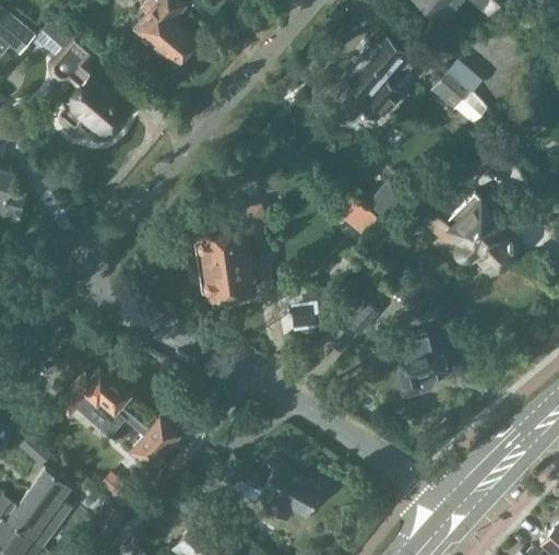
[(135,32),(177,69),(199,44),(175,22),(186,10),(175,0),(163,0),(157,7),(150,0),(142,10),(149,16),(135,32)]
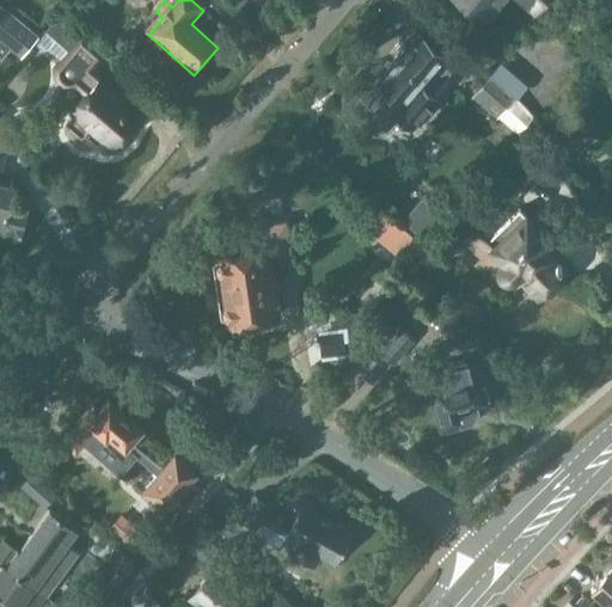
[(458,0),(484,23),(503,0),(522,0),(537,12),(546,0),(458,0)]
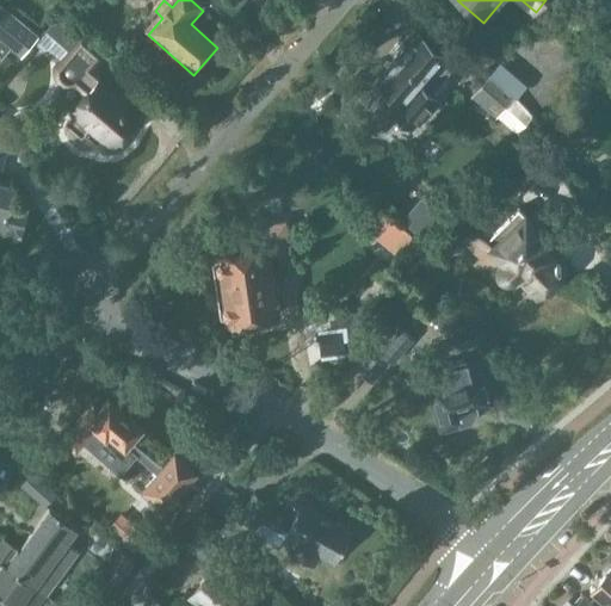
[(0,11),(0,43),(22,61),(39,41),(1,10),(0,11)]
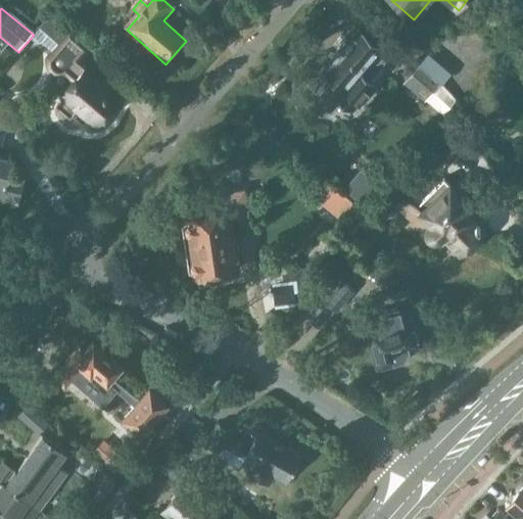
[(65,100),(58,108),(70,120),(79,110),(96,127),(121,98),(87,68),(86,71),(77,63),(79,61),(87,51),(51,19),(42,30),(61,47),(50,60),(51,69),(57,75),(66,74),(76,82),(62,97),(65,100)]
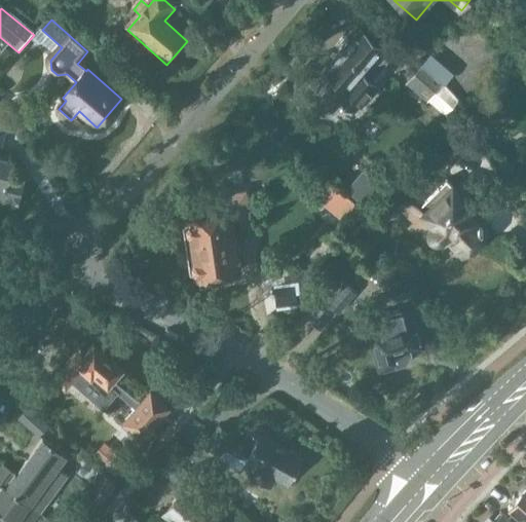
[(311,88),(311,89),(310,91),(309,94),(308,96),(308,97),(308,99),(308,100),(308,103),(308,104),(309,106),(310,108),(311,110),(312,111),(313,112),(315,114),(317,114),(320,116),(323,116),(325,116),(328,116),(329,116),(332,115),(335,114),(337,112),(338,111),(344,104),(355,113),(377,87),(372,83),(392,58),(360,31),(311,88)]
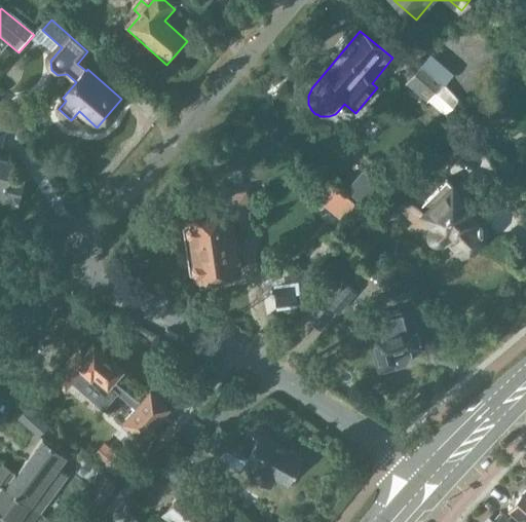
[(424,67),(414,78),(408,85),(427,103),(435,95),(444,84),(424,67)]
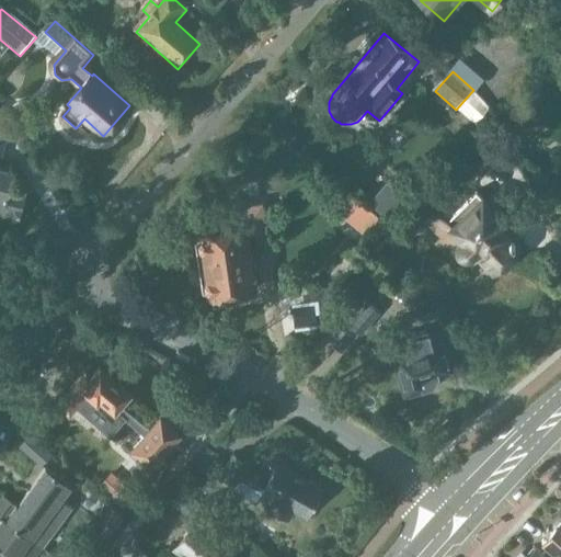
[(496,170),(507,160),(488,138),(477,148),(496,170)]
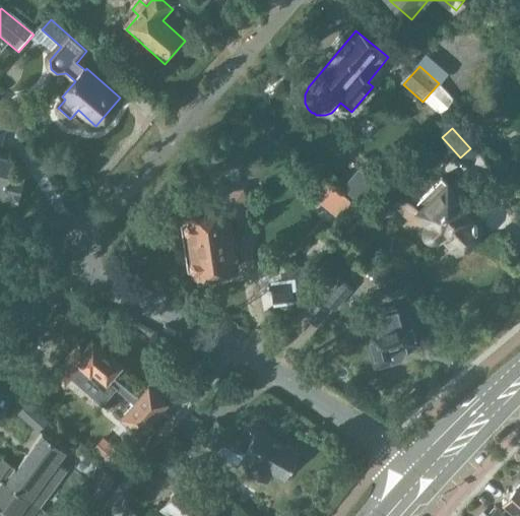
[(24,179),(10,176),(13,165),(0,160),(0,145),(3,135),(0,134),(0,204),(17,208),(24,179)]
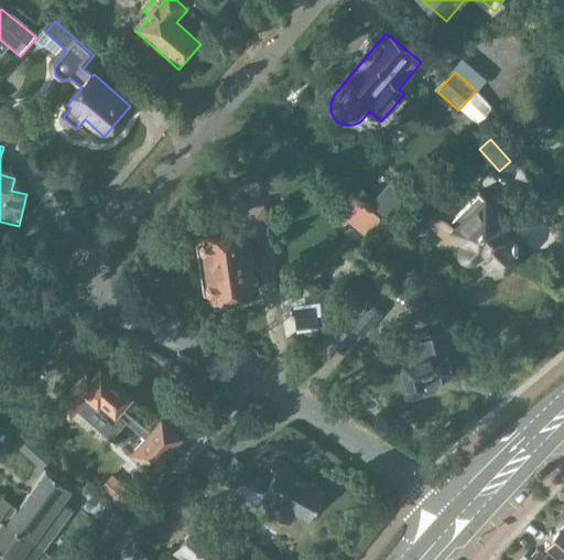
[(474,161),(458,178),(468,186),(484,171),(474,161)]
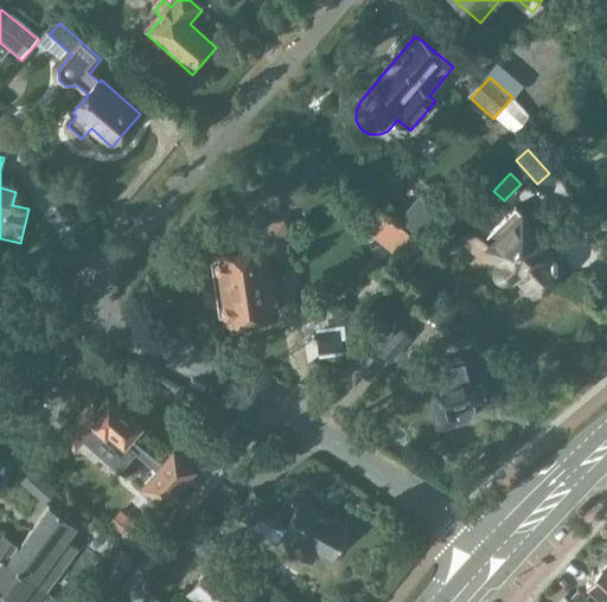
[(516,212),(489,239),(487,237),(489,236),(481,230),(475,228),(466,226),(458,230),(452,232),(448,237),(447,242),(445,244),(445,249),(447,253),(451,255),(457,254),(461,251),(462,245),(468,243),(473,243),(477,244),(487,253),(500,264),(496,269),(494,273),(493,275),(494,279),(498,282),(502,283),(504,285),(509,283),(515,280),(535,300),(542,294),(545,298),(560,283),(556,280),(563,273),(549,258),(554,254),(543,243),(547,239),(538,230),(543,225),(534,215),(525,222),(516,212)]
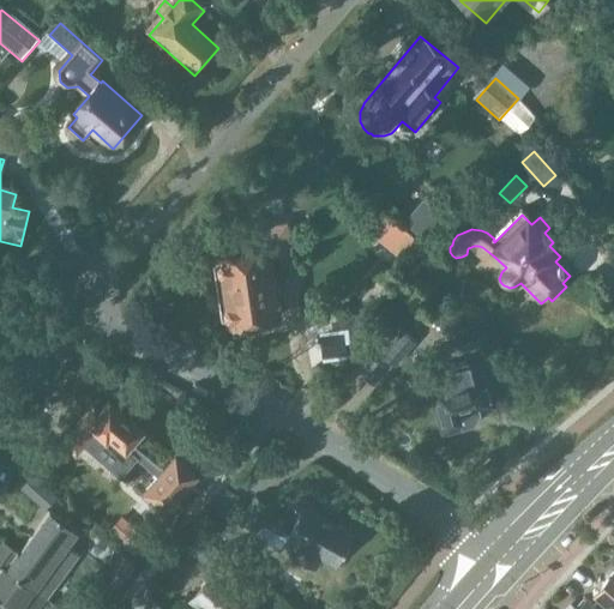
[(419,246),(387,219),(372,237),(403,264),(419,246)]
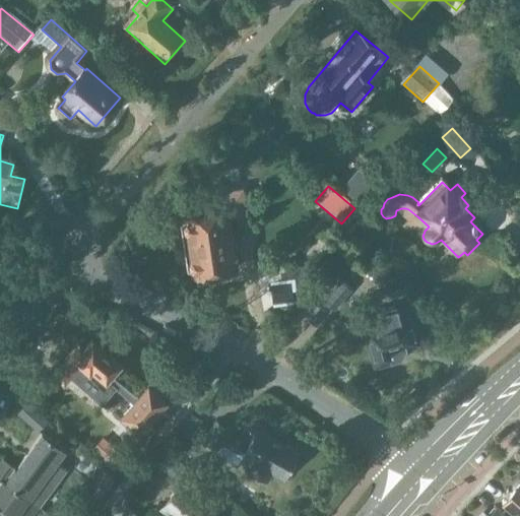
[(234,260),(236,259),(232,235),(230,235),(228,220),(246,217),(242,194),(201,200),(203,216),(186,219),(186,221),(180,227),(181,236),(188,239),(191,258),(185,262),(187,272),(193,275),(194,278),(196,278),(197,286),(215,283),(214,275),(236,272),(234,260)]
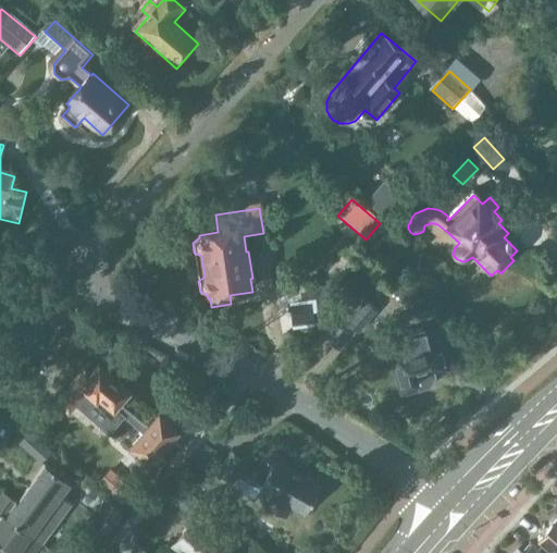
[(326,316),(336,304),(327,296),(318,308),(326,316)]
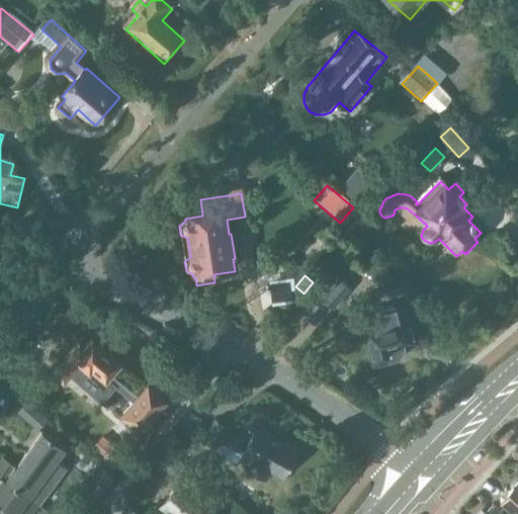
[(339,281),(322,301),(333,310),(350,290),(339,281)]
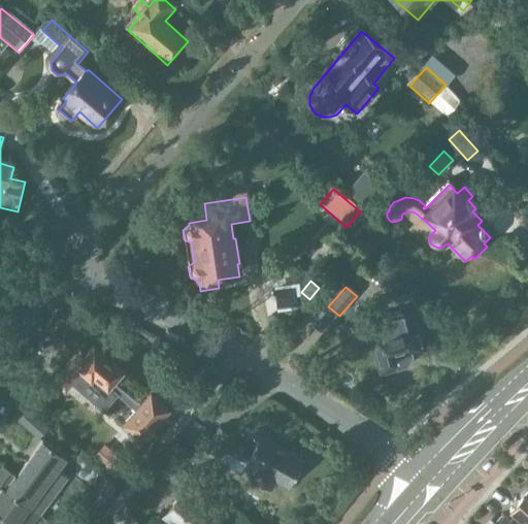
[(382,377),(403,370),(402,368),(407,367),(411,360),(410,357),(425,353),(419,328),(406,331),(404,324),(402,317),(377,324),(383,338),(372,341),(382,377)]
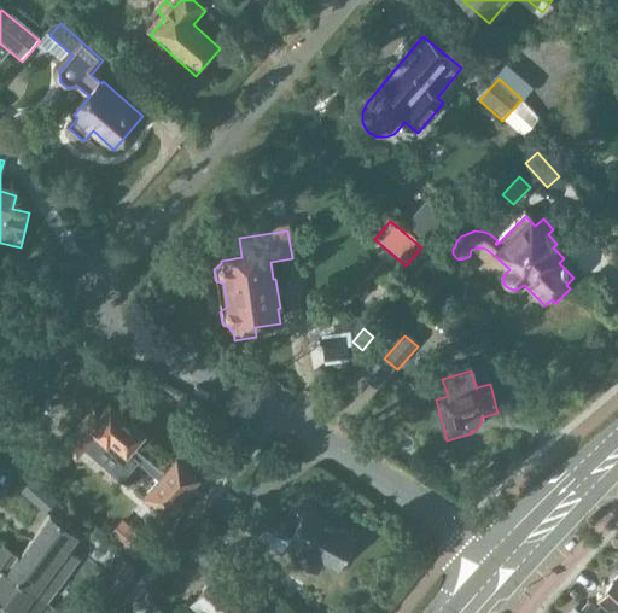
[(122,485),(139,466),(159,484),(164,478),(135,453),(147,439),(112,408),(103,419),(97,413),(64,450),(80,463),(87,455),(122,485)]
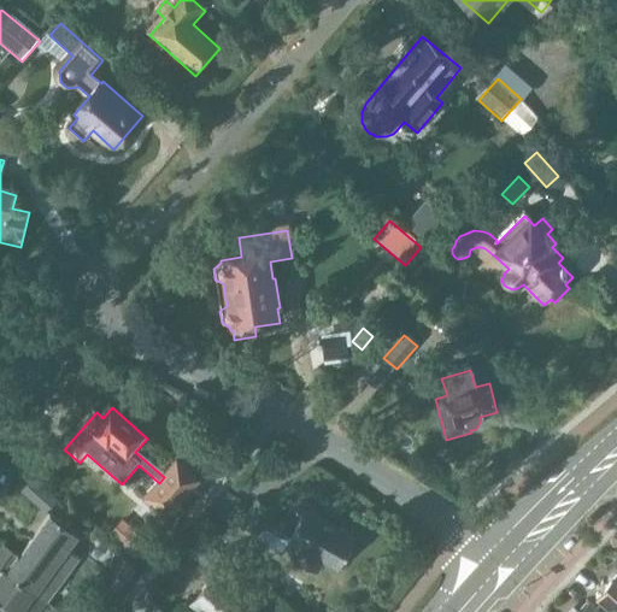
[(144,501),(166,522),(200,484),(176,464),(144,501)]
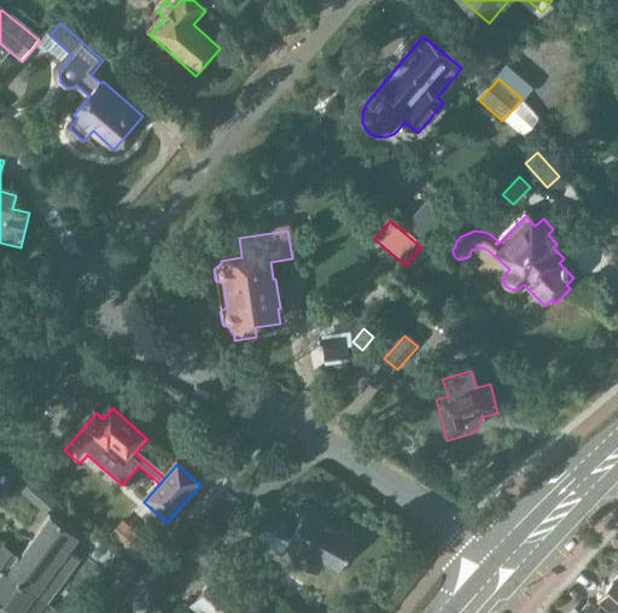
[(17,492),(47,519),(58,507),(28,479),(17,492)]
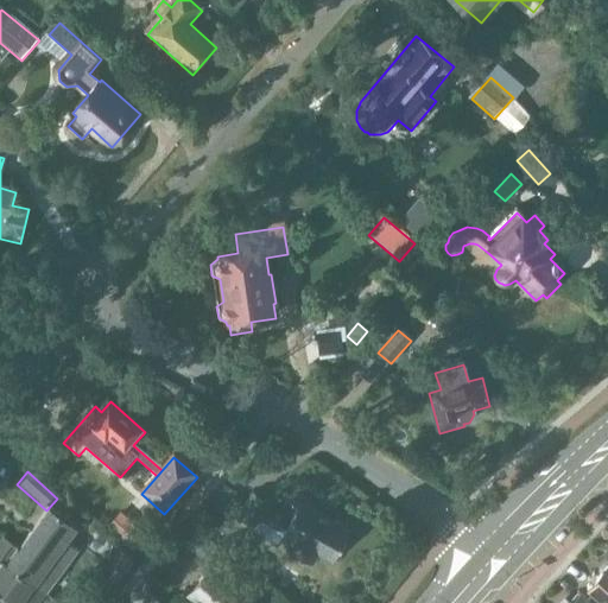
[(350,534),(302,507),(291,527),(266,514),(271,506),(255,496),(241,522),(257,532),(261,525),(285,538),(283,544),(292,548),(290,553),(292,556),(295,559),(306,566),(311,565),(314,566),(316,563),(321,562),(323,558),(334,564),(350,534)]
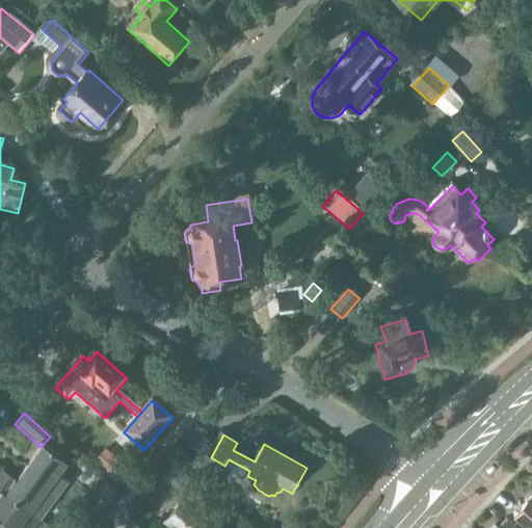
[(188,445),(177,462),(186,468),(197,451),(188,445)]
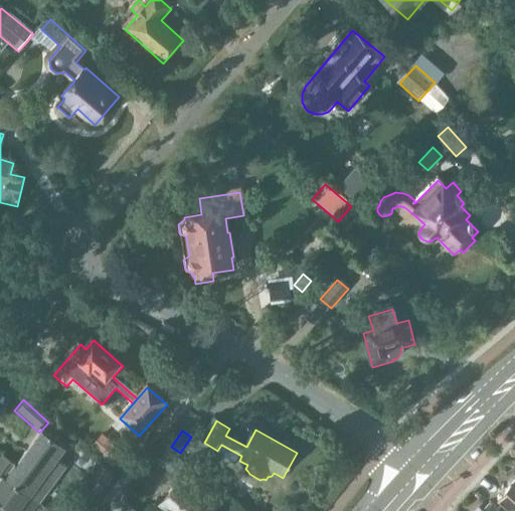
[(0,478),(36,505),(38,506),(66,469),(52,459),(61,447),(42,433),(16,468),(3,458),(0,462),(0,478)]
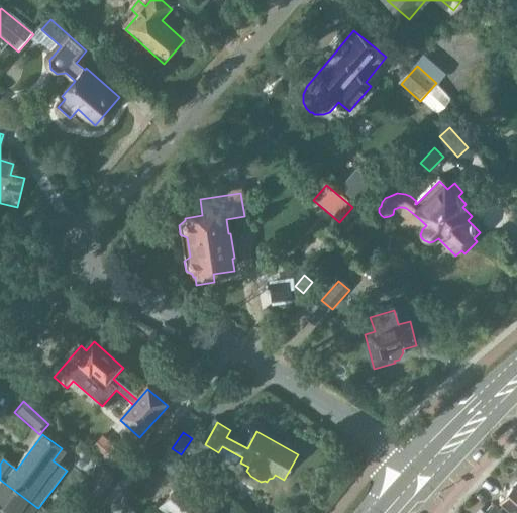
[(127,456),(117,448),(105,462),(115,471),(127,456)]
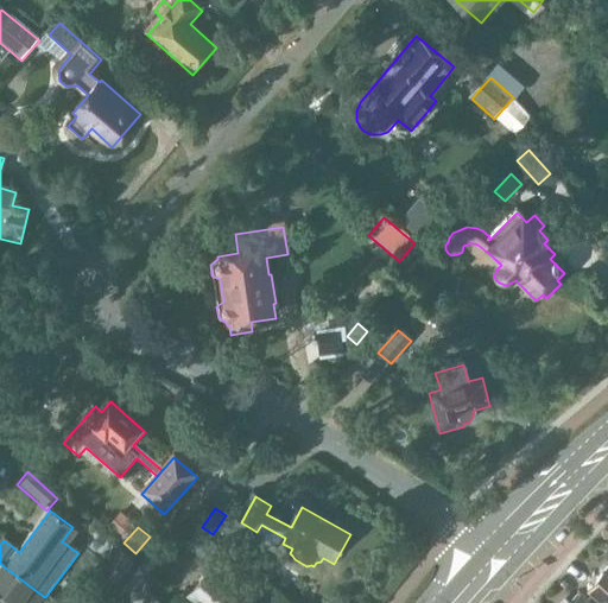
[(184,550),(200,562),(209,550),(192,538),(184,550)]
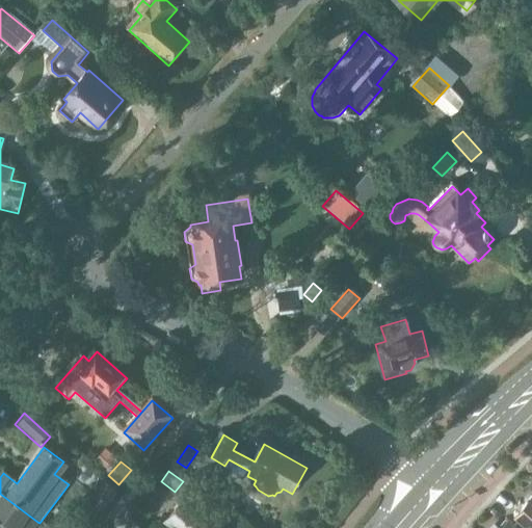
[(102,519),(120,499),(97,479),(89,489),(106,502),(96,515),(102,519)]
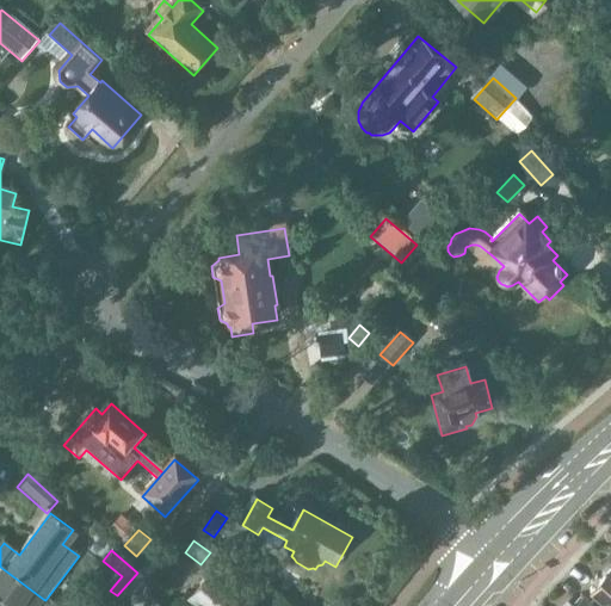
[(37,605),(43,599),(0,567),(0,605),(37,605)]
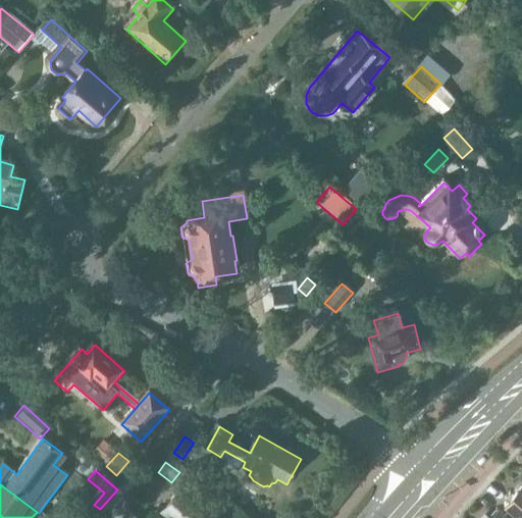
[(521,517),(521,486),(504,507),(515,517),(521,517)]
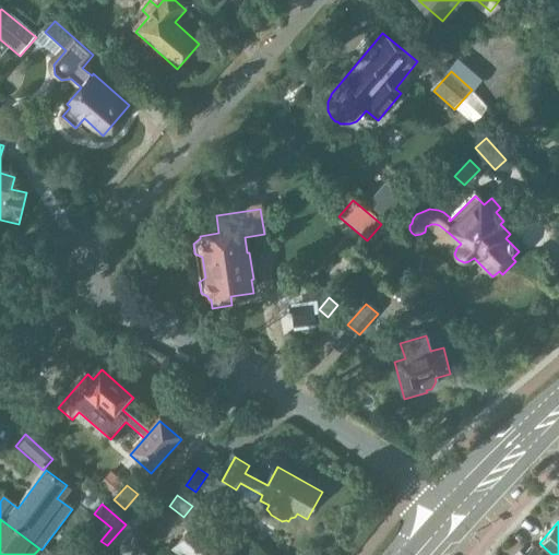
[(190,524),(176,544),(189,554),(228,554),(213,542),(190,524)]
